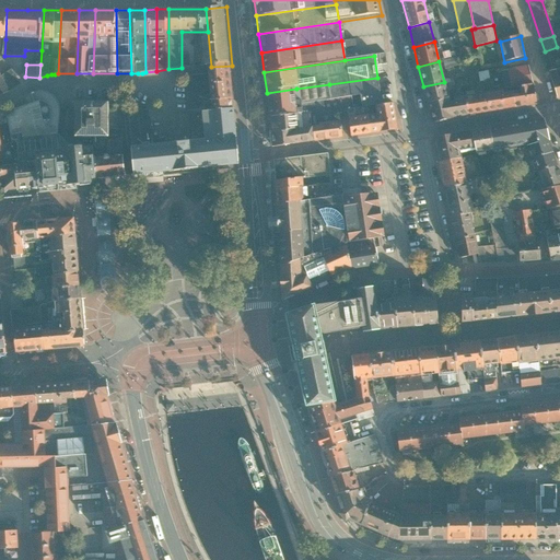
[(206,103),(207,116),(236,113),(232,70),(232,66),(211,67),(211,71),(212,74),(214,103),(206,103)]
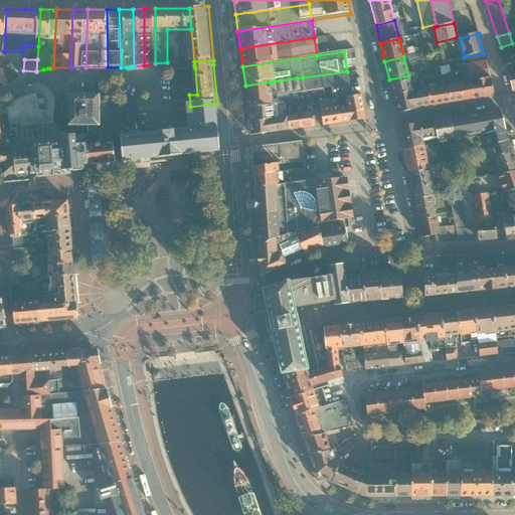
[(473,82),(478,81),(490,79),(486,61),(462,65),(465,81),(473,82)]
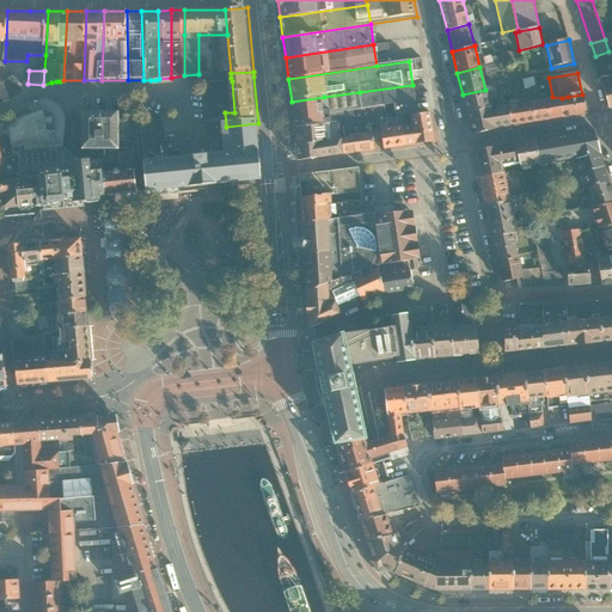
[(0,85),(0,105),(12,101),(24,92),(13,75),(4,84),(0,85)]
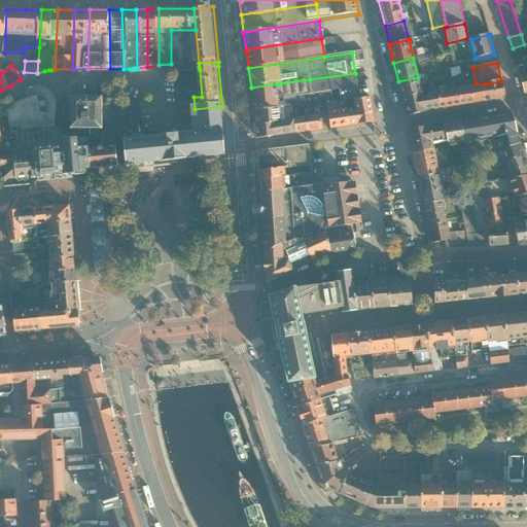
[(460,66),(452,68),(454,76),(462,74),(460,66)]
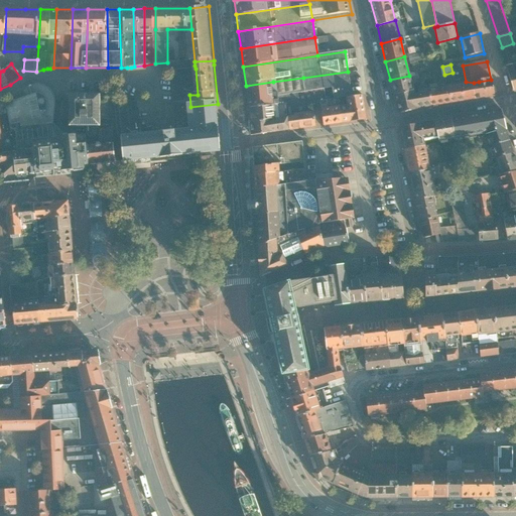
[(196,69),(170,71),(175,129),(192,127),(190,107),(189,95),(198,95),(196,69)]
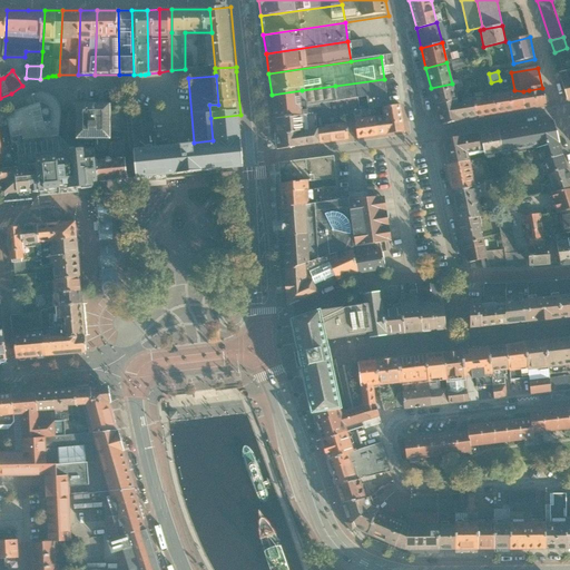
[(383,108),(389,107),(384,79),(335,86),(337,101),(330,102),(331,114),(354,110),(360,109),(359,99),(367,97),(370,110),(374,109),(383,108)]
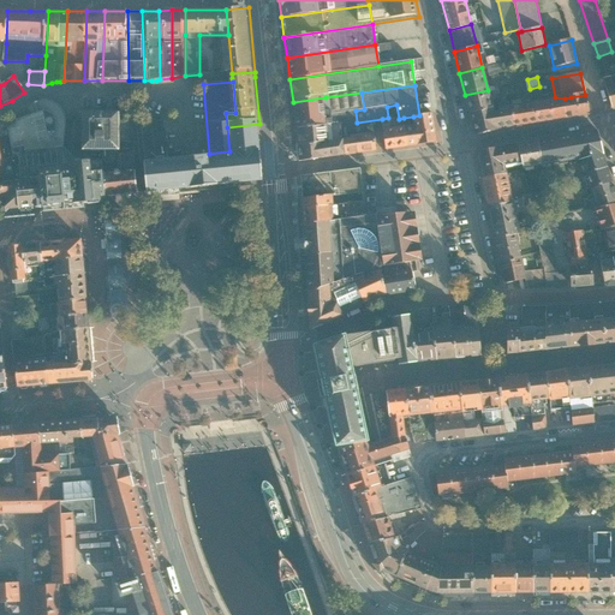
[(475,133),(517,125),(513,106),(500,108),(501,113),(494,115),(488,90),(465,95),(475,133)]
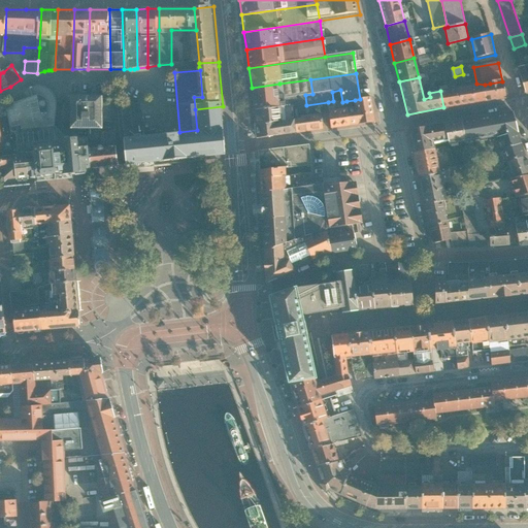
[(310,79),(279,84),(252,88),(255,111),(294,106),(306,105),(305,95),(312,94),(310,79)]
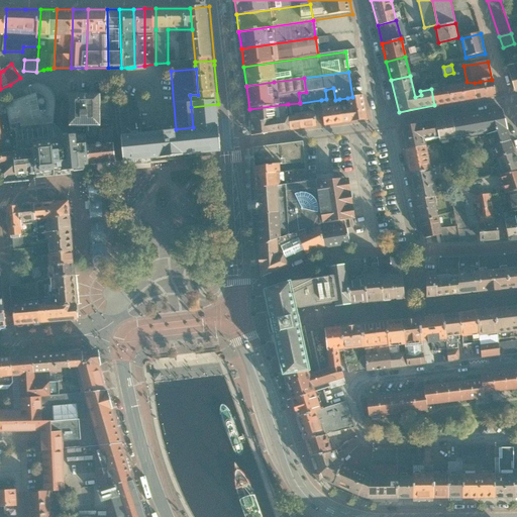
[(481,85),(476,86),(478,97),(496,94),(494,79),(492,80),(480,82),(481,85)]
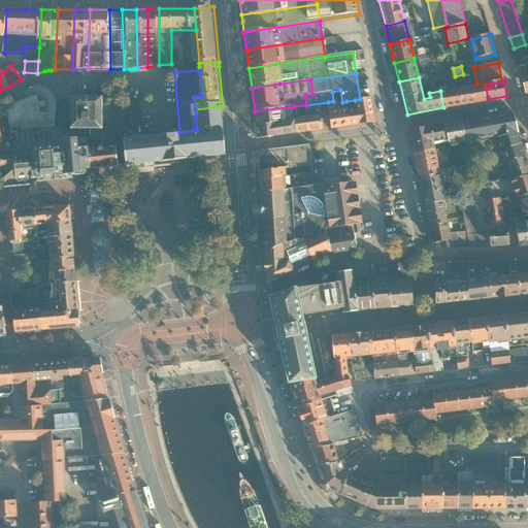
[(11,132),(15,134),(58,131),(54,126),(56,118),(56,110),(56,103),(57,101),(56,98),(55,95),(53,93),(52,91),(50,90),(48,88),(46,88),(45,87),(42,87),(39,86),(37,86),(34,87),(31,88),(34,97),(6,106),(8,120),(11,132)]
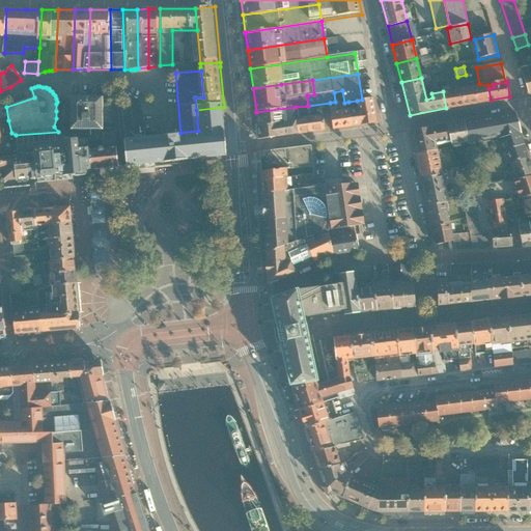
[(477,86),(463,88),(466,105),(491,100),(488,88),(477,90),(477,86)]
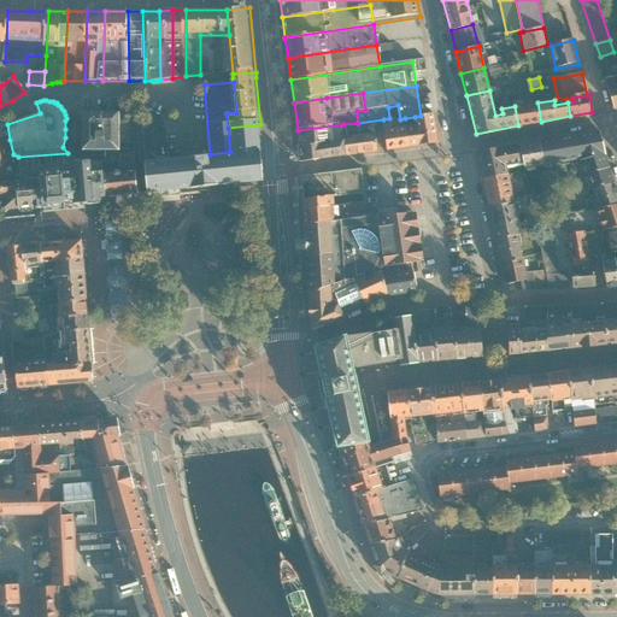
[(541,122),(538,103),(515,106),(518,125),(541,122)]
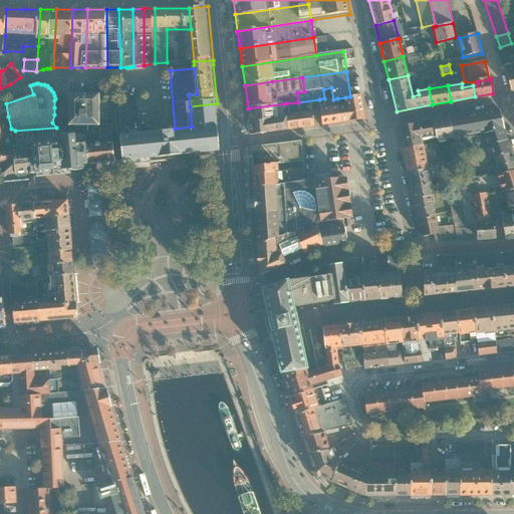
[(99,95),(69,94),(69,101),(61,101),(61,118),(69,118),(69,125),(99,125),(99,118),(107,118),(107,101),(99,101),(99,95)]
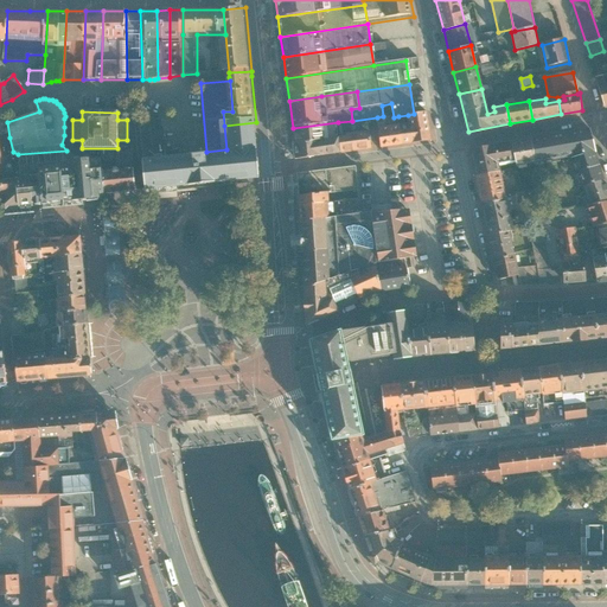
[(409,125),(400,126),(403,146),(433,141),(428,113),(414,114),(408,115),(409,125)]
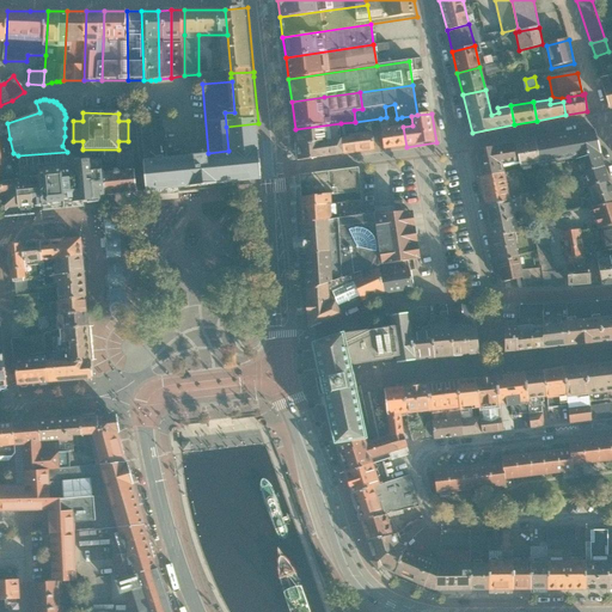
[(386,117),(380,118),(385,151),(407,147),(403,127),(402,117),(397,118),(386,120),(386,117)]
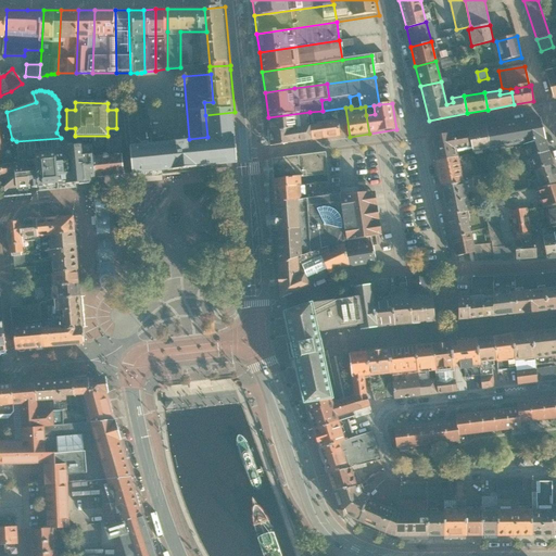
[(205,115),(207,137),(189,139),(150,142),(147,109),(128,110),(134,175),(239,165),(237,139),(235,112),(205,115)]
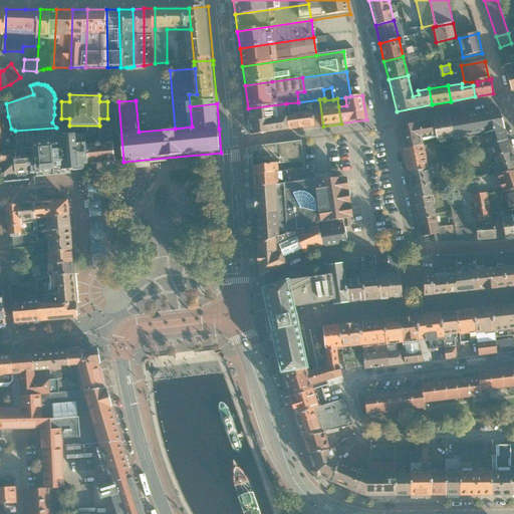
[(6,103),(0,104),(0,117),(8,116),(6,103)]
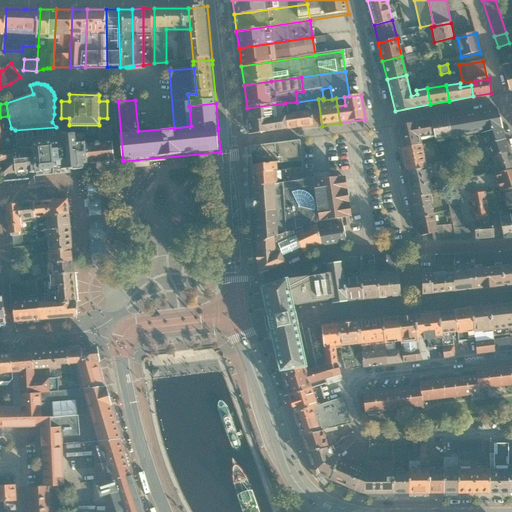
[(247,108),(248,121),(286,116),(285,103),(247,108)]
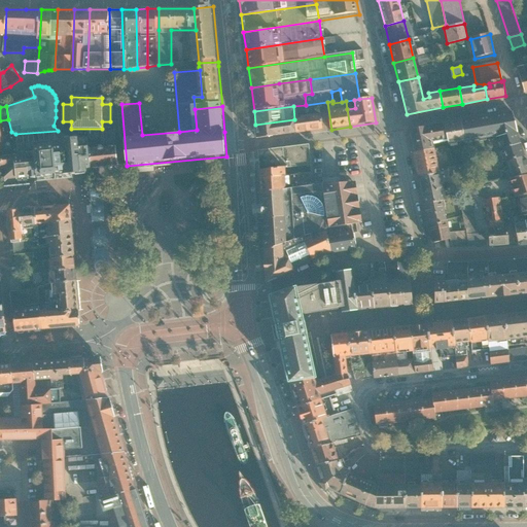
[(512,111),(462,120),(465,142),(497,137),(517,131),(512,111)]
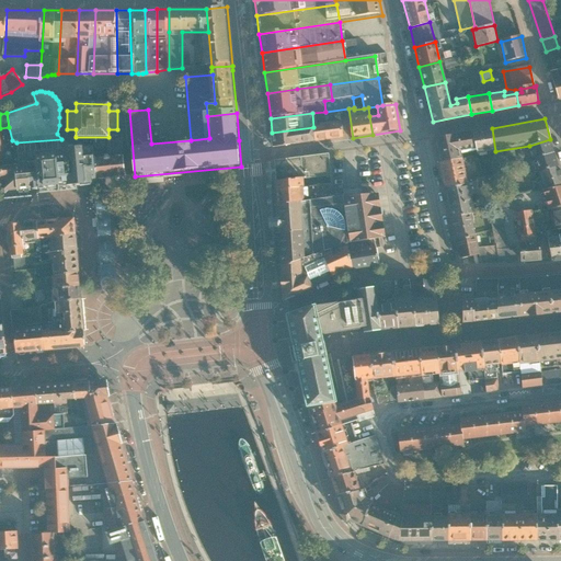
[(341,124),(315,127),(316,141),(342,137),(341,124)]
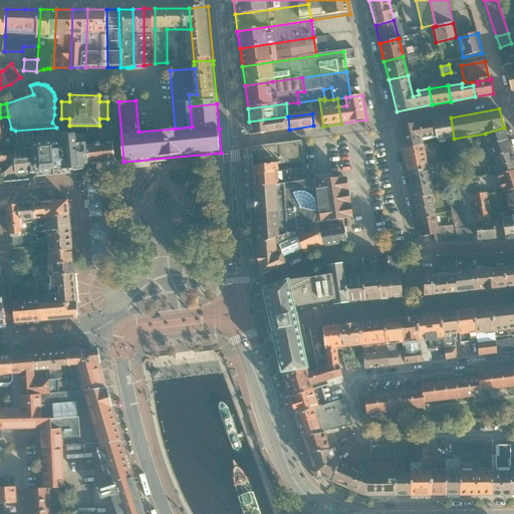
[(0,117),(0,134),(11,133),(11,129),(8,116),(0,117)]
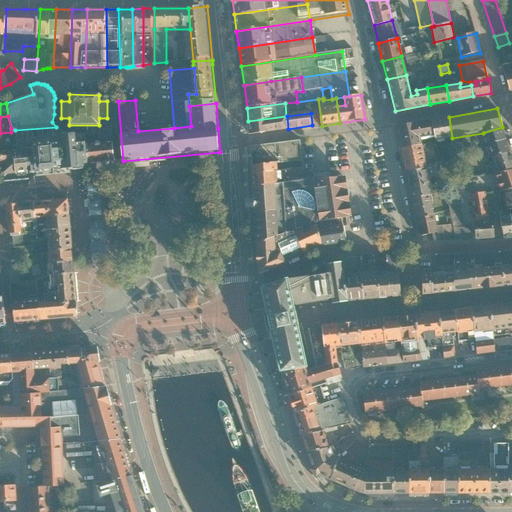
[(286,116),(248,121),(249,134),(288,129),(287,116),(286,116)]
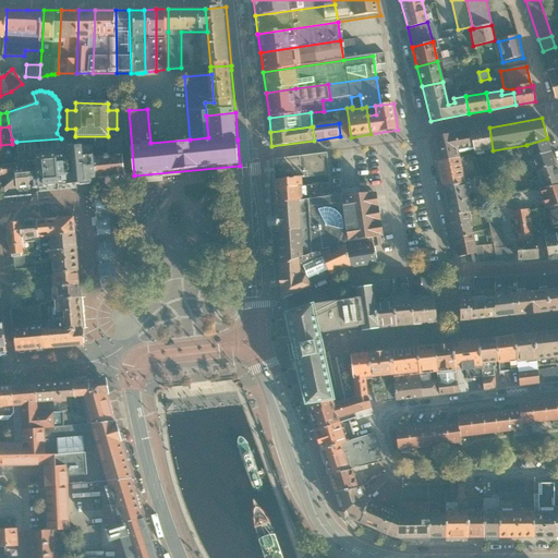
[(489,128),(471,131),(474,152),(475,154),(493,150),(489,128)]
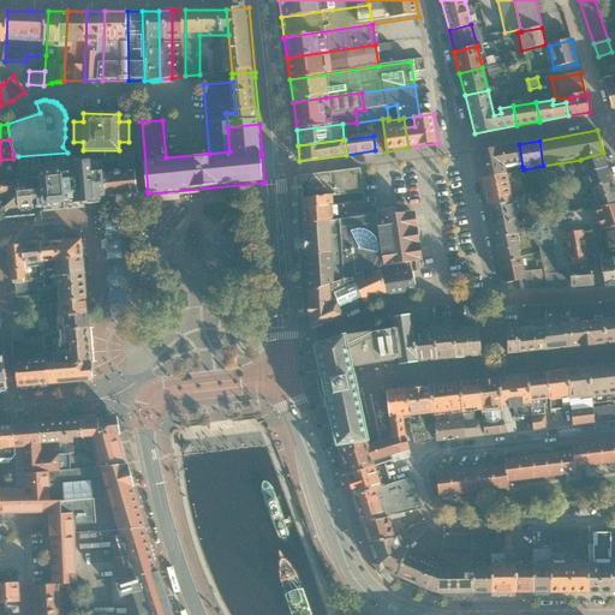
[(523,167),(519,144),(477,153),(483,179),(508,174),(507,171),(523,167)]
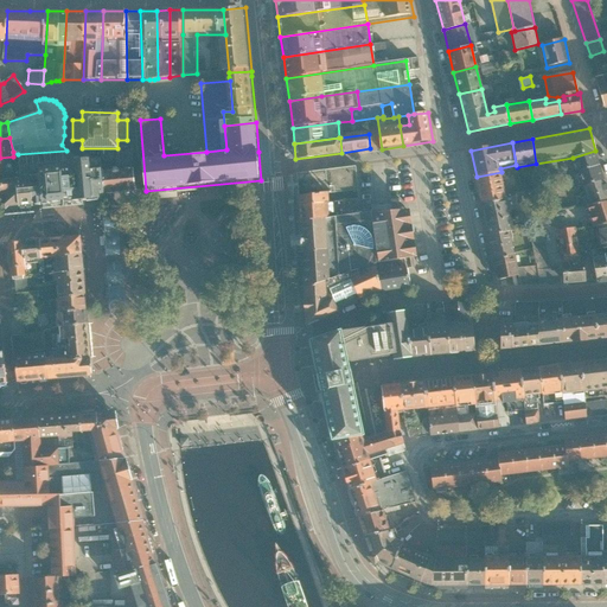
[(119,170),(133,168),(132,149),(117,149),(119,170)]
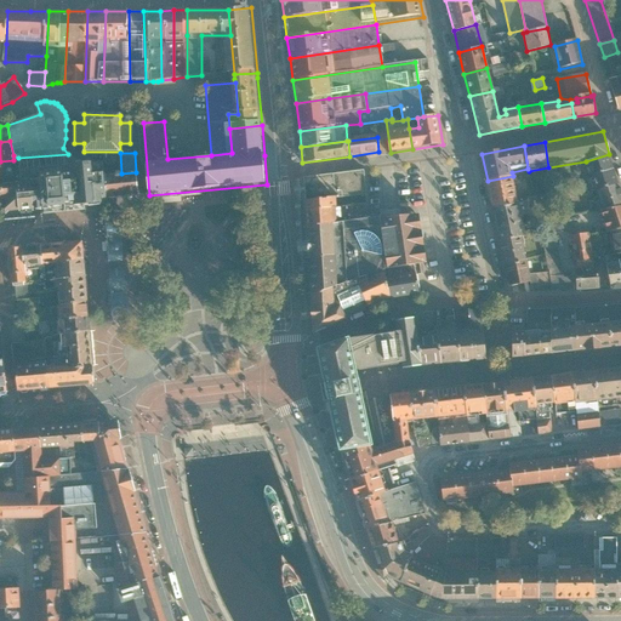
[(68,154),(18,158),(18,166),(21,183),(41,182),(43,211),(103,204),(104,198),(103,176),(101,161),(90,160),(77,160),(68,154)]
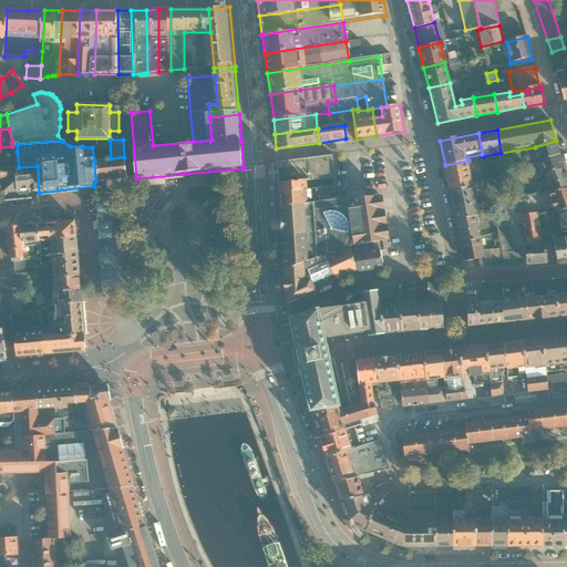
[(566,191),(566,179),(556,141),(536,147),(550,196),(566,191)]
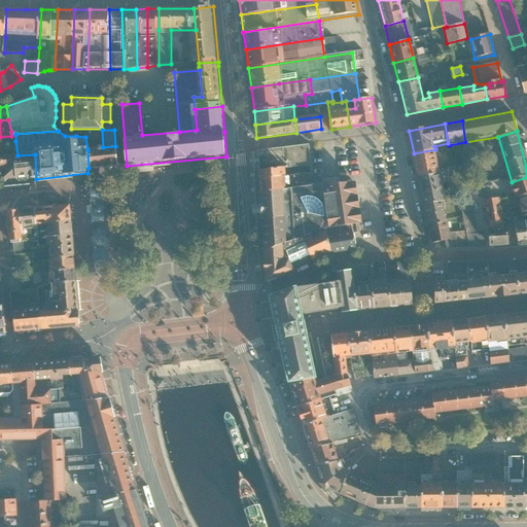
[(11,136),(0,137),(0,153),(2,153),(12,152),(11,139),(11,136)]
